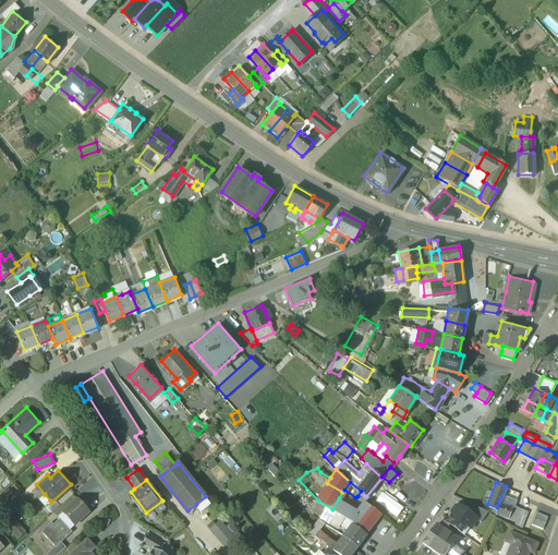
[(24,497),(19,492),(9,501),(14,507),(24,497)]
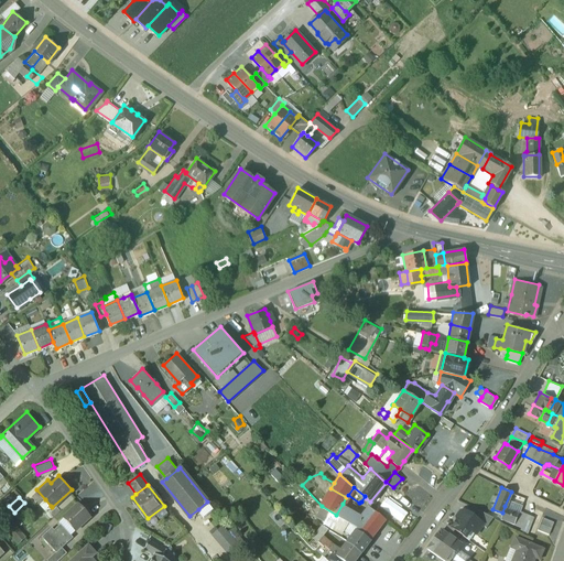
[(45,499),(41,504),(46,510),(51,506),(45,499)]
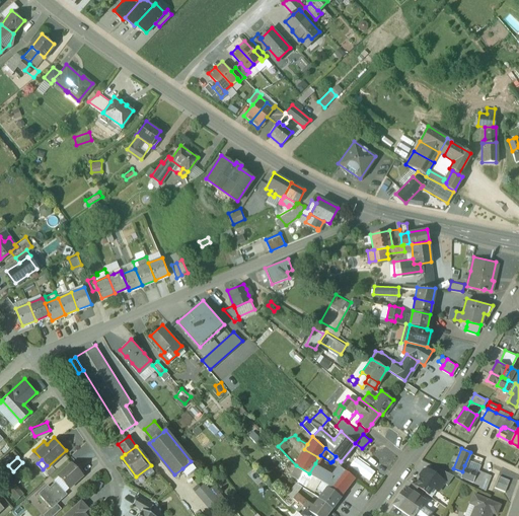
[(71,461),(58,474),(69,487),(83,473),(71,461)]
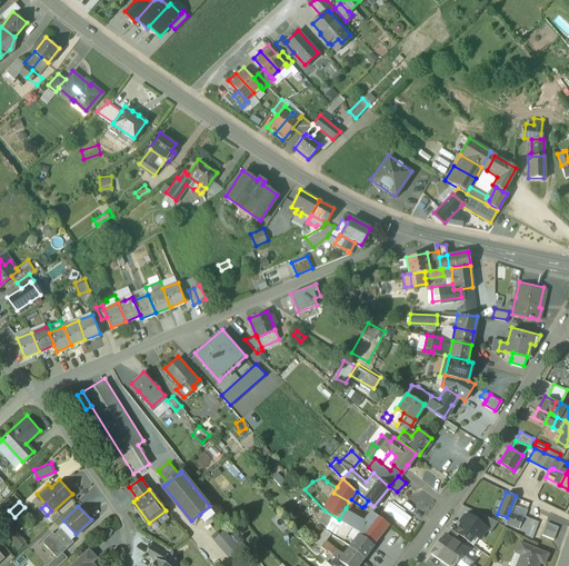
[(209,506),(200,514),(206,520),(216,513),(209,506)]
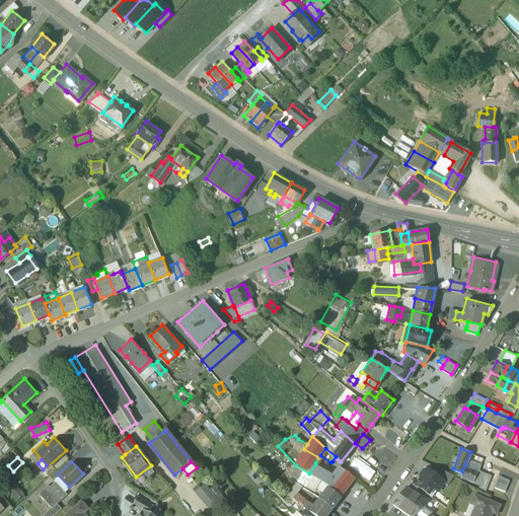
[(322,467),(315,463),(309,473),(316,477),(322,467)]
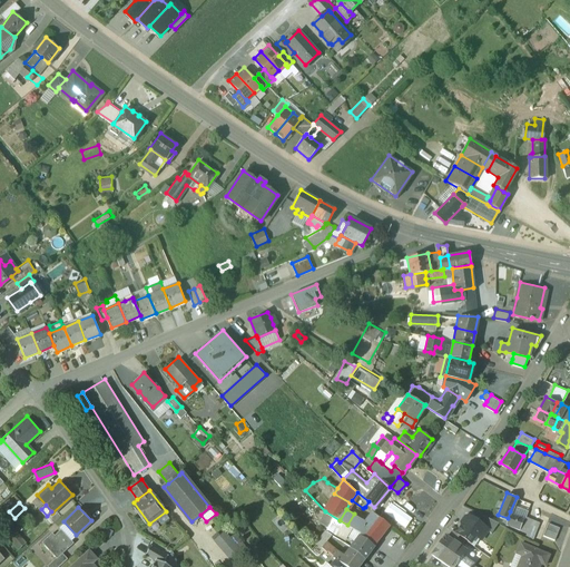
[(340,520),(325,511),(316,522),(326,528),(326,529),(332,533),(334,529),(346,536),(349,535),(356,539),(360,535),(361,533),(340,520)]
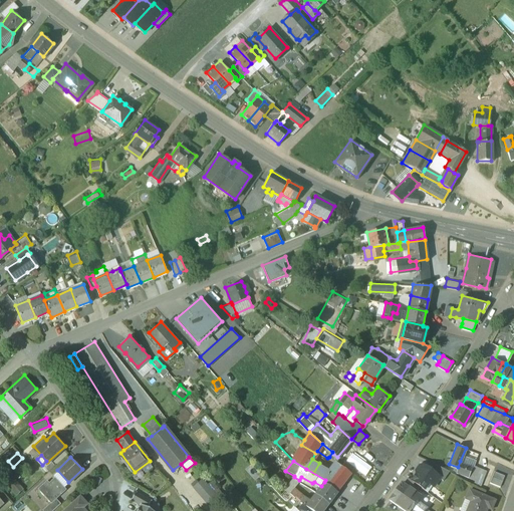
[(467,463),(460,461),(458,467),(457,471),(463,473),(467,463)]
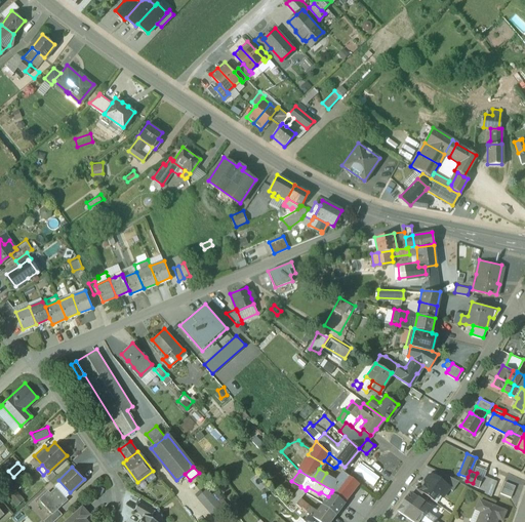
[(458,480),(442,472),(438,478),(449,486),(449,487),(452,489),(458,480)]
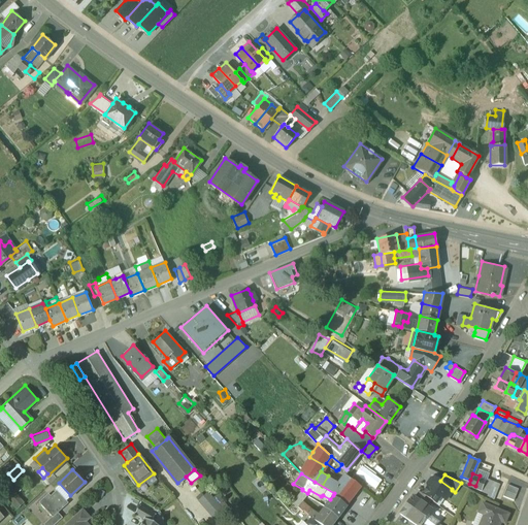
[(339,484),(328,476),(322,486),(334,493),(339,484)]
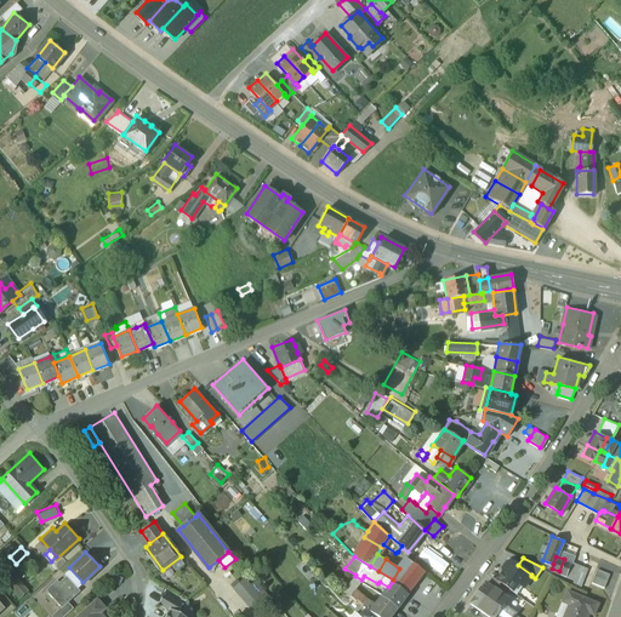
[(580,566),(564,559),(559,571),(575,577),(580,566)]
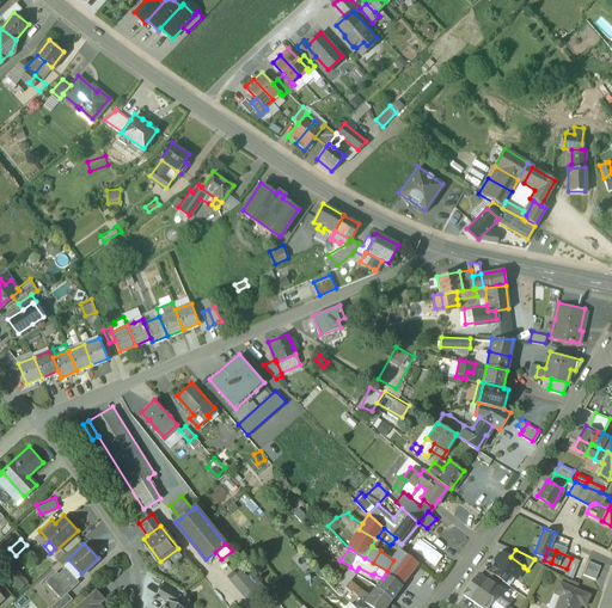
[(404,552),(399,559),(397,562),(391,571),(403,581),(417,563),(404,552)]
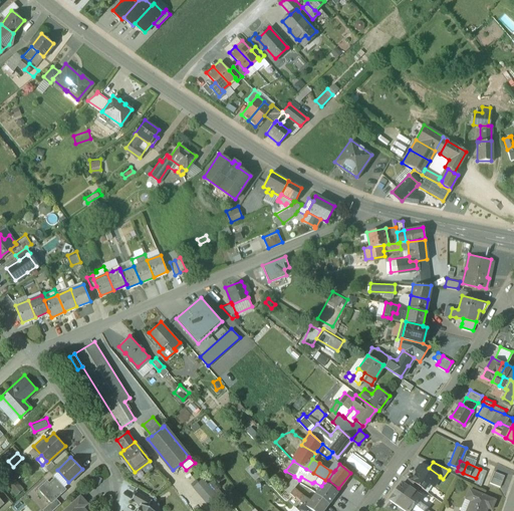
[(429,468),(423,464),(420,464),(416,469),(417,472),(411,479),(420,486),(424,489),(429,481),(434,485),(440,477),(440,476),(429,468)]
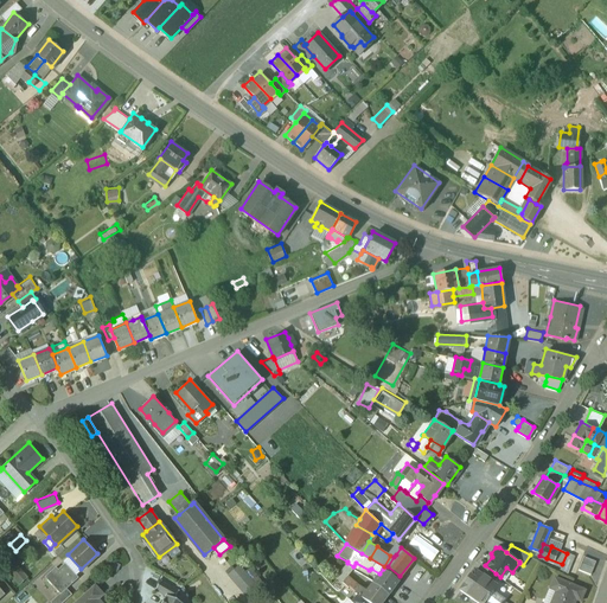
[(81,569),(68,555),(63,559),(65,560),(76,573),(81,569)]
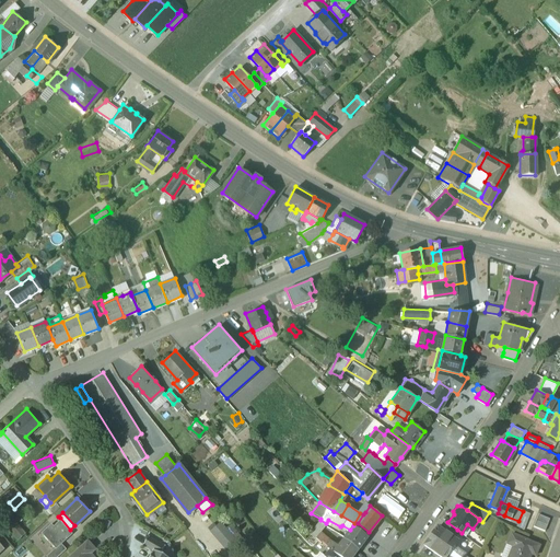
[(550,517),(539,512),(534,524),(546,529),(550,517)]
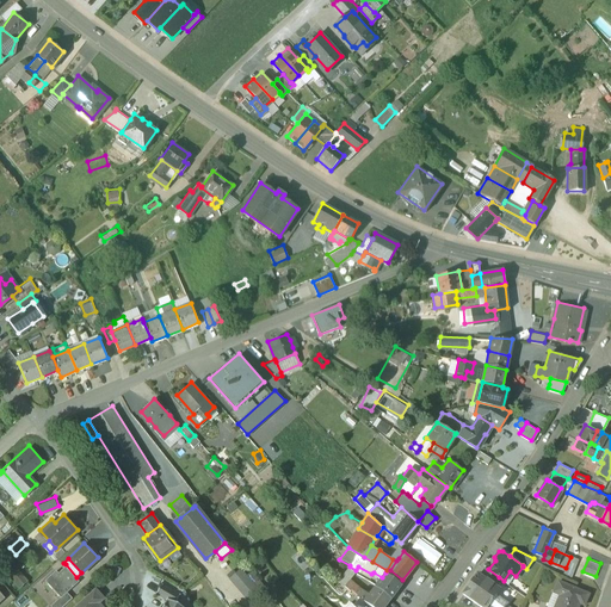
[(76,577),(66,564),(59,571),(56,569),(44,578),(60,595),(61,596),(67,590),(79,580),(76,577)]
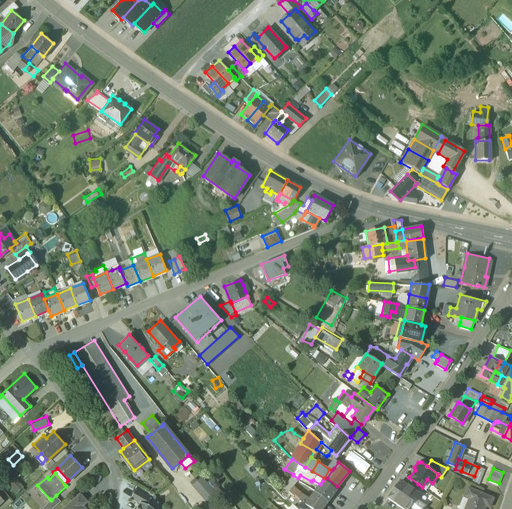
[(219,496),(201,475),(192,483),(210,504),(219,496)]
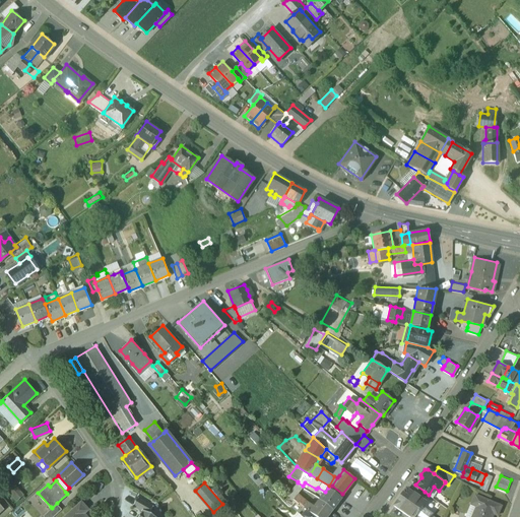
[(415,485),(412,483),(408,489),(420,497),(425,492),(415,485)]
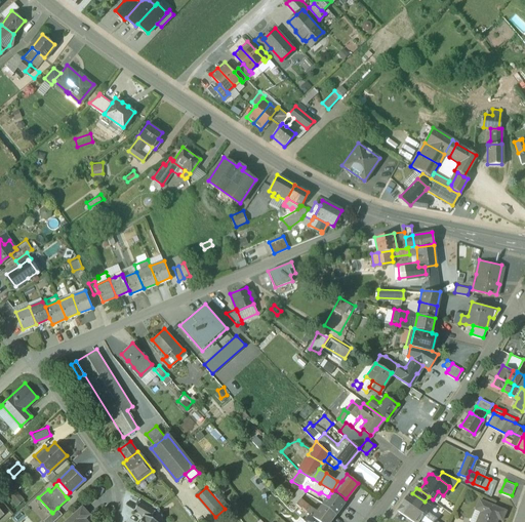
[(17,489),(10,493),(15,503),(24,498),(17,489)]
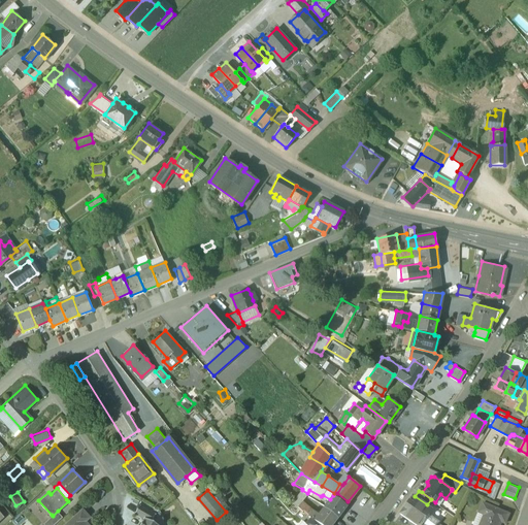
[(347,504),(333,495),(330,499),(324,506),(337,517),(347,504)]
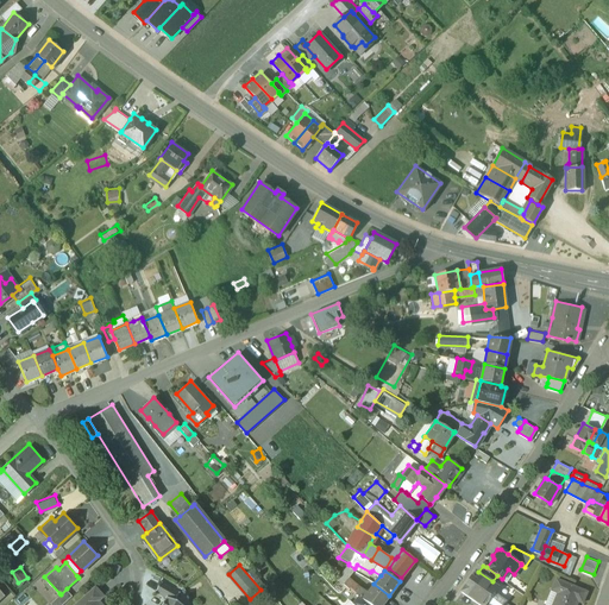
[(478,572),(476,571),(463,591),(483,604),(484,604),(495,591),(489,587),(493,581),(478,572)]
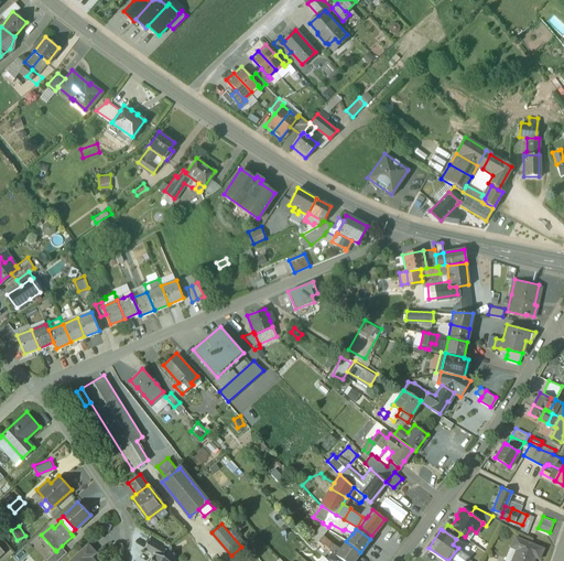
[(328,539),(317,530),(312,536),(313,537),(313,538),(324,547),(324,546),(324,545),(328,539)]
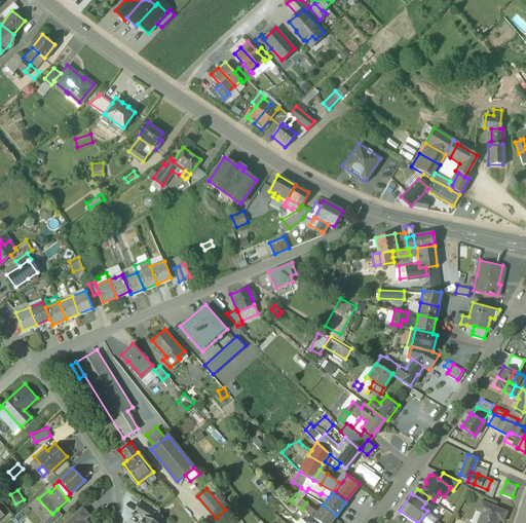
[(506,510),(481,498),(477,509),(482,511),(477,522),(496,522),(497,522),(495,521),(496,517),(502,519),(506,510)]
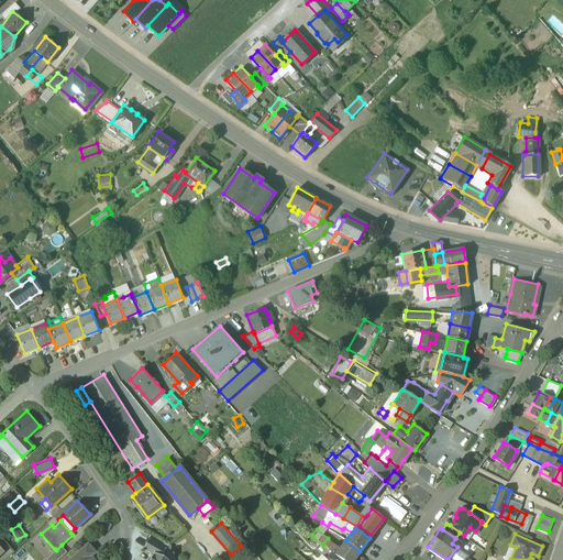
[(166,547),(150,538),(150,537),(148,537),(143,547),(144,547),(153,551),(154,551),(161,556),(166,547)]
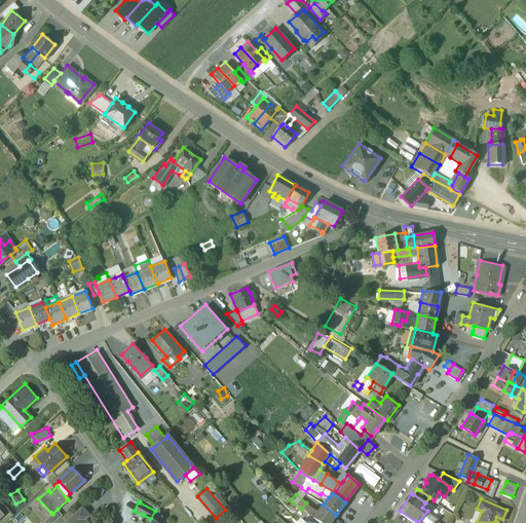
[(312,507),(306,502),(302,508),(307,513),(312,507)]
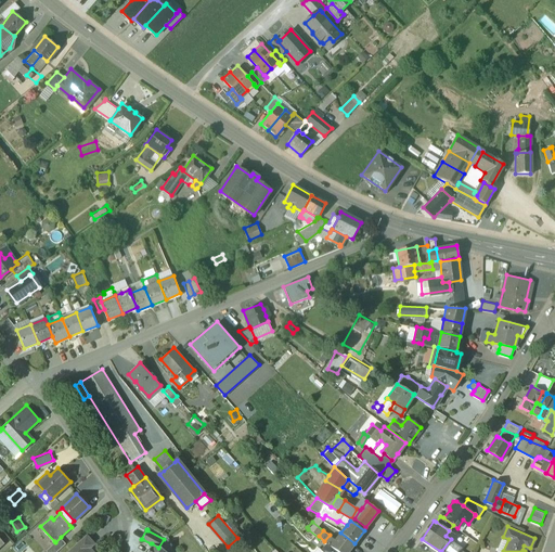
[(340,533),(335,540),(330,535),(324,541),(327,543),(338,551),(348,551),(355,543),(340,533)]
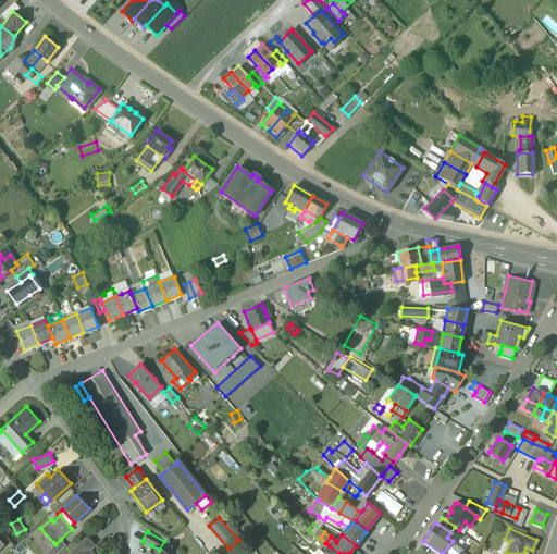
[(88,537),(69,553),(94,553),(90,550),(96,545),(88,537)]
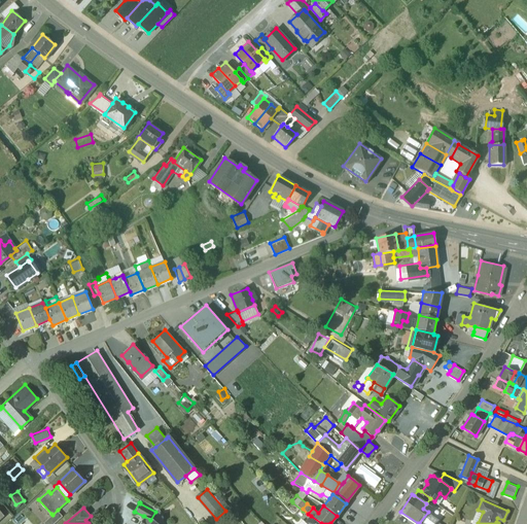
[(58,510),(53,515),(51,514),(43,521),(45,523),(51,523),(62,515),(58,510)]
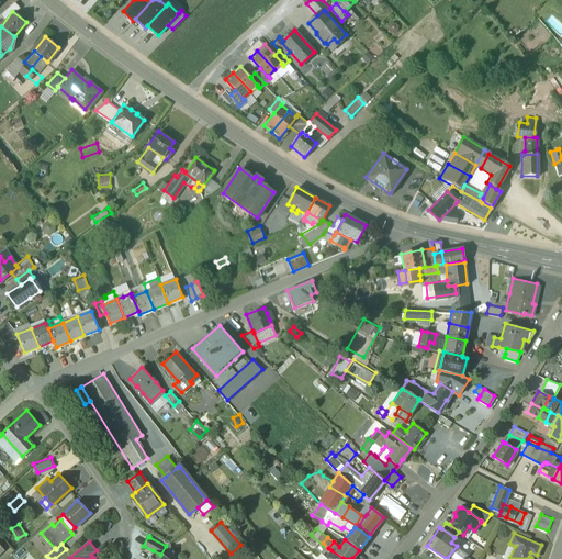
[(457,546),(447,558),(464,558),(468,555),(457,546)]
